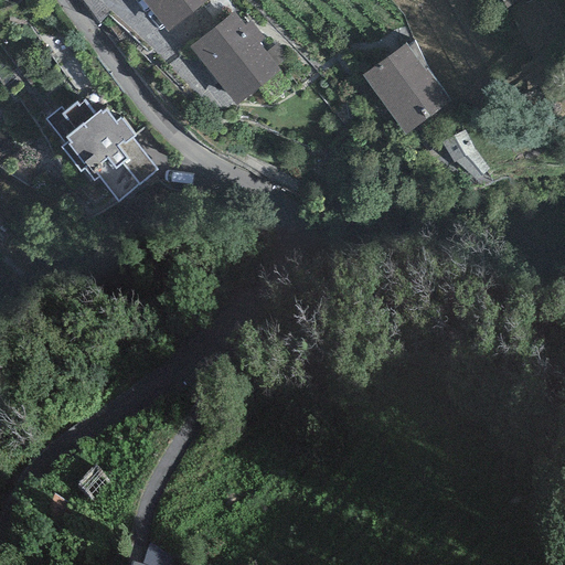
[(144,0),(170,31),(208,0),(144,0)]
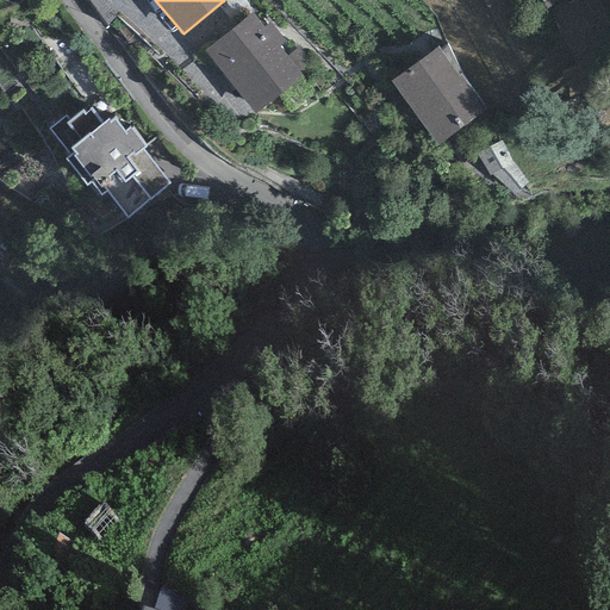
[(561,0),(537,0),(547,12),(561,0)]
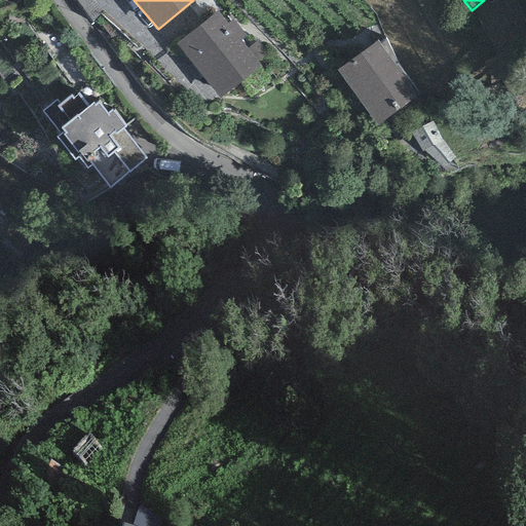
[(219,13),(178,45),(220,99),(261,66),(242,41),(247,38),(233,21),(228,25),(219,13)]
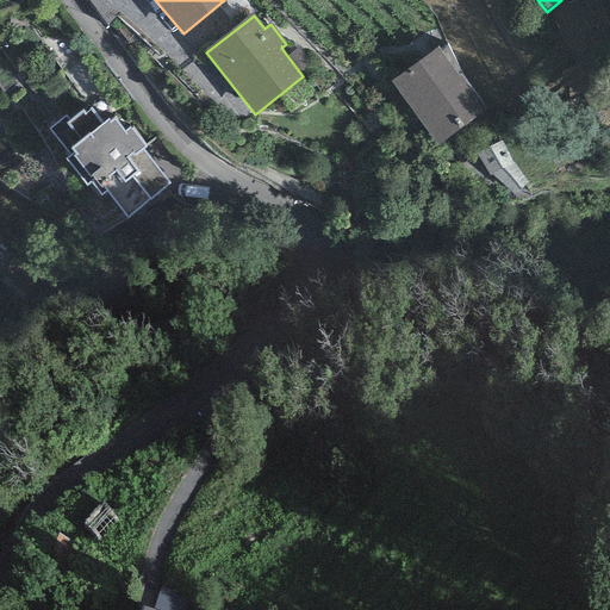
[(440,48),(391,82),(437,148),(485,111),(461,75),(447,45),(440,50),(440,48)]
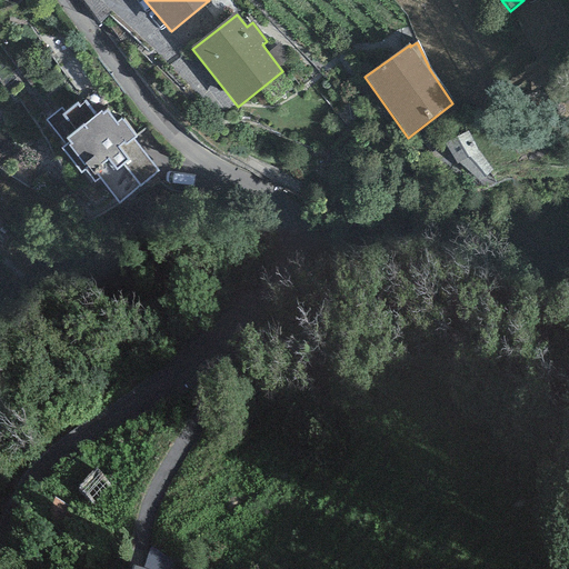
[(116,125),(107,113),(103,117),(101,113),(97,117),(85,102),(79,107),(77,105),(66,113),(61,108),(46,121),(66,146),(61,150),(81,175),(86,171),(96,182),(101,178),(121,201),(159,171),(133,140),(137,138),(122,120),(116,125)]
